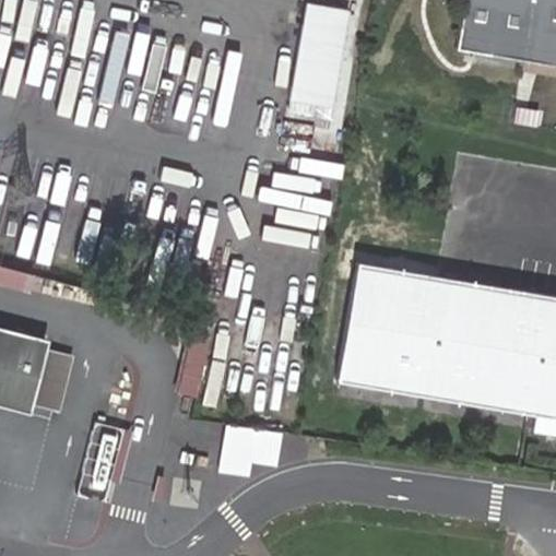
[(555,0),(468,0),(468,2),(459,51),(555,68),(555,0)]
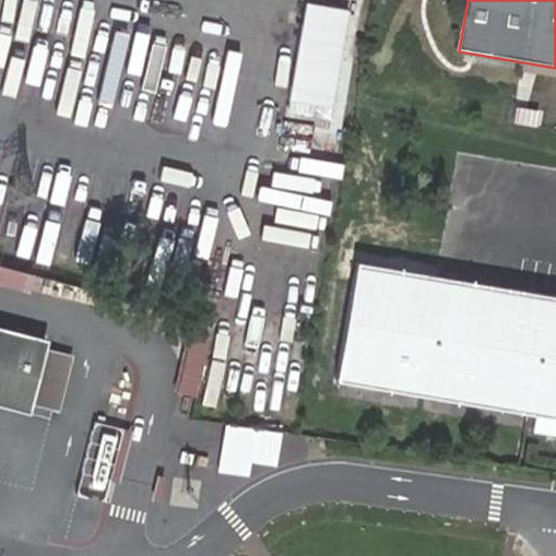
[(351,12),(308,6),(292,102),(334,109),(351,12)]
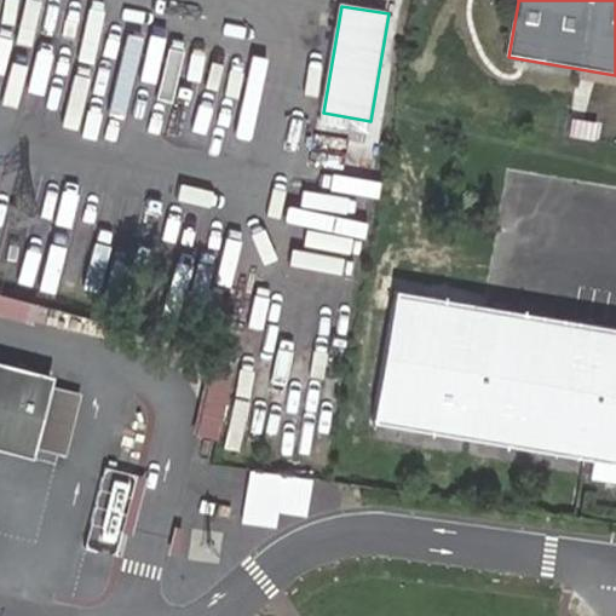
[(29,300),(0,292),(0,312),(24,320),(29,300)]
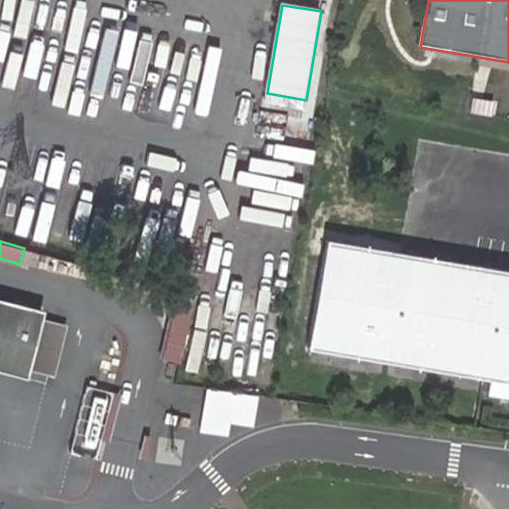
[(309,350),(508,384),(508,272),(328,242),(309,350)]
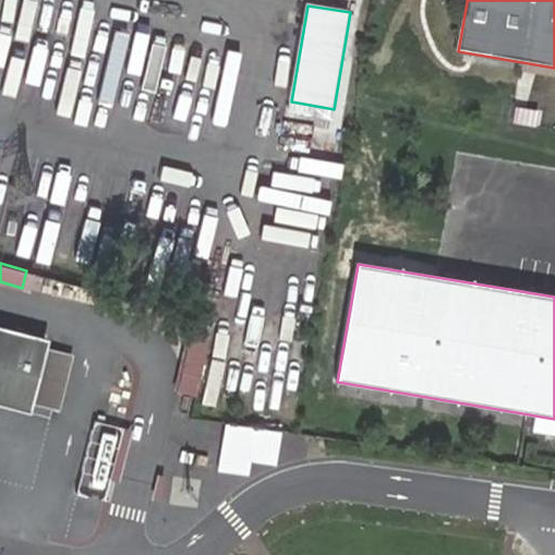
[(179,393),(200,395),(206,325),(185,324),(179,393)]
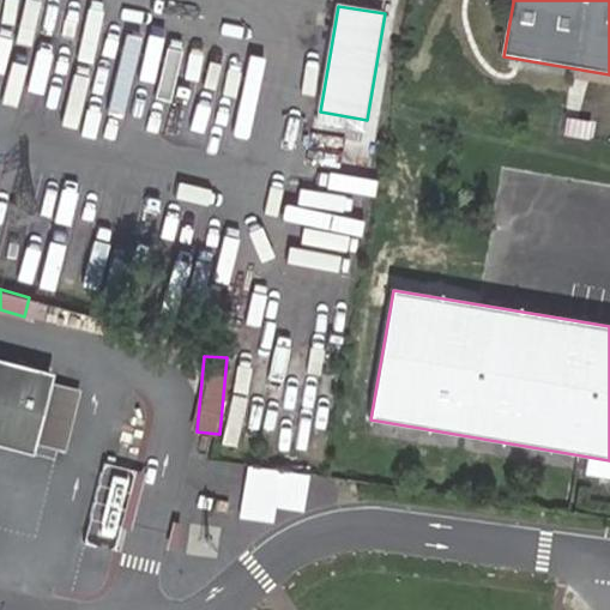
[(0,438),(37,447),(53,385),(0,370),(0,438)]
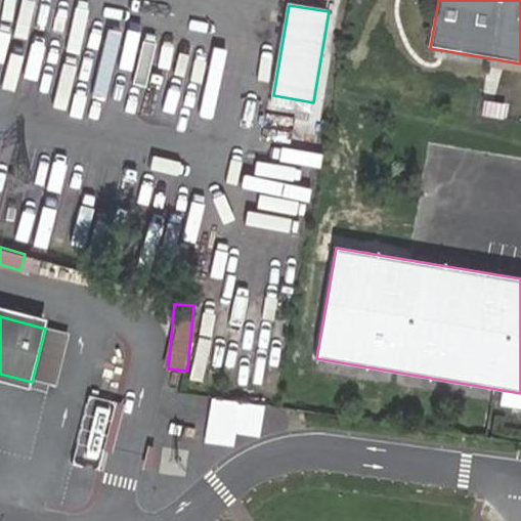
[(235,435),(261,437),(263,403),(209,399),(206,444),(234,446),(235,435)]
